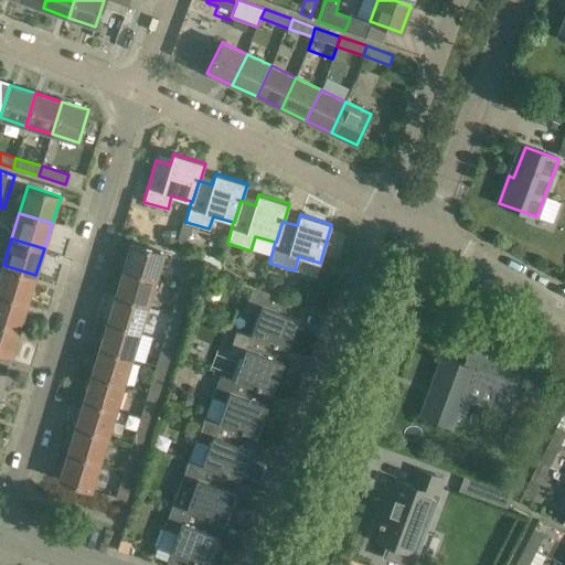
[(123,269),(156,279),(164,253),(131,243),(123,269)]
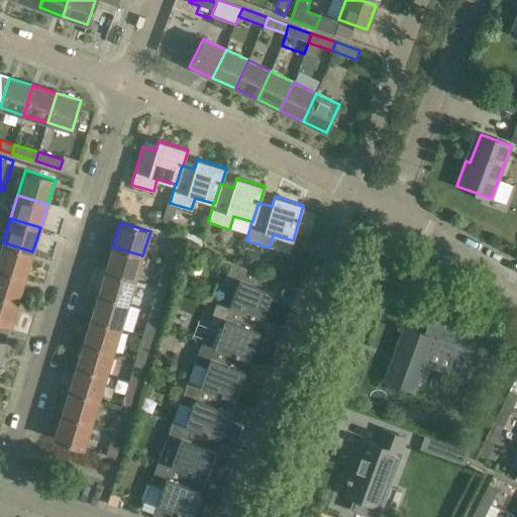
[(165,263),(174,266),(183,235),(182,235),(184,230),(178,228),(176,233),(174,232),(165,263)]
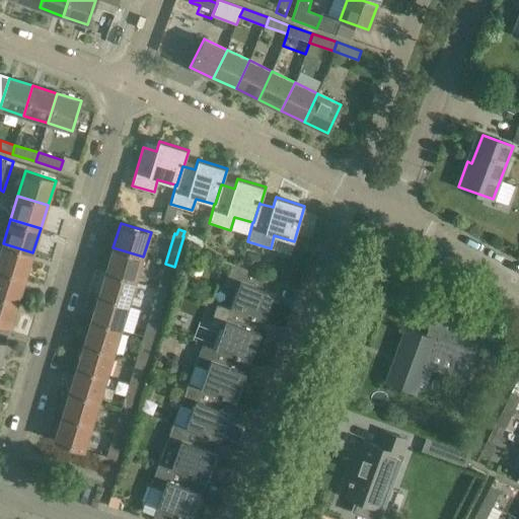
[(204,239),(187,233),(183,242),(201,248),(204,239)]
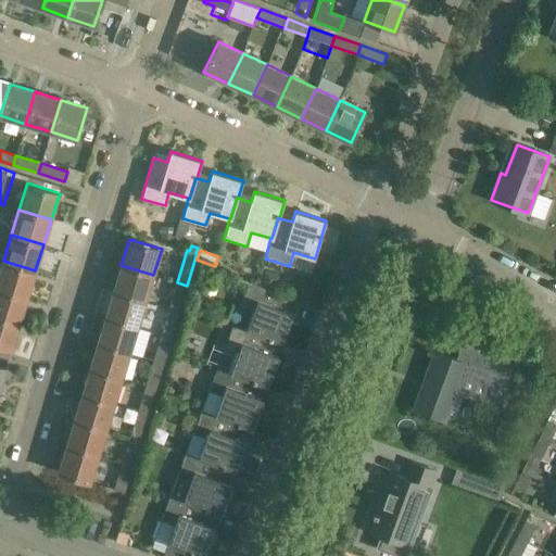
[(0,288),(27,297),(35,270),(3,261),(0,269),(0,288)]
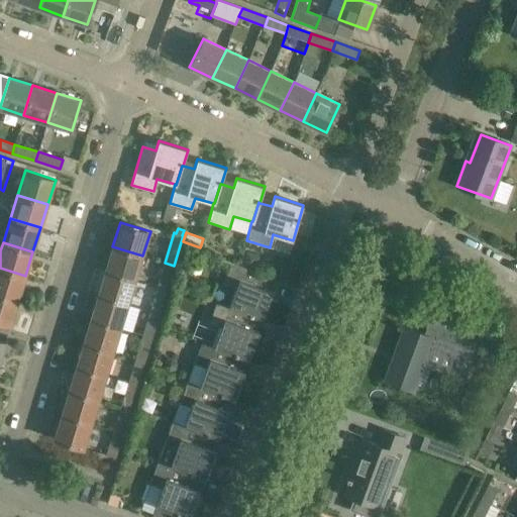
[(135,280),(142,255),(112,246),(105,271),(135,280)]
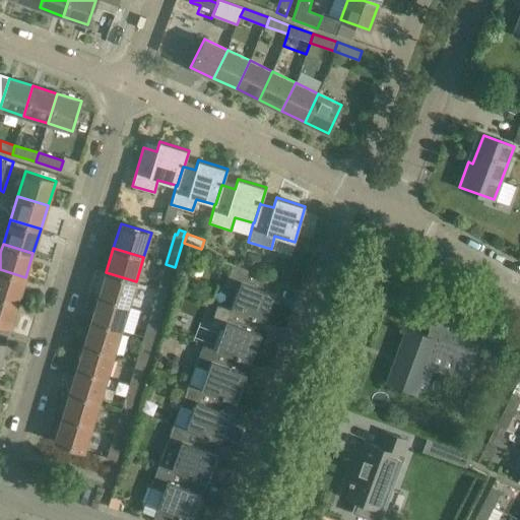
[(255,318),(265,322),(276,294),(266,289),(270,277),(232,263),(223,285),(236,289),(230,308),(255,318)]
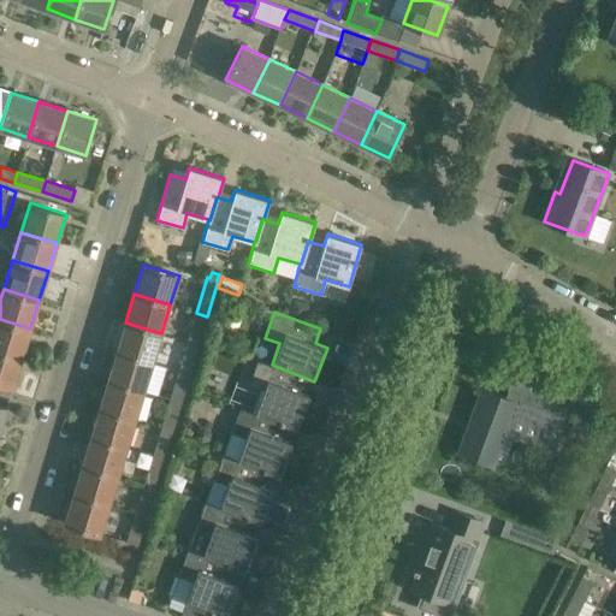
[(0,319),(0,350),(22,357),(30,329),(0,319)]
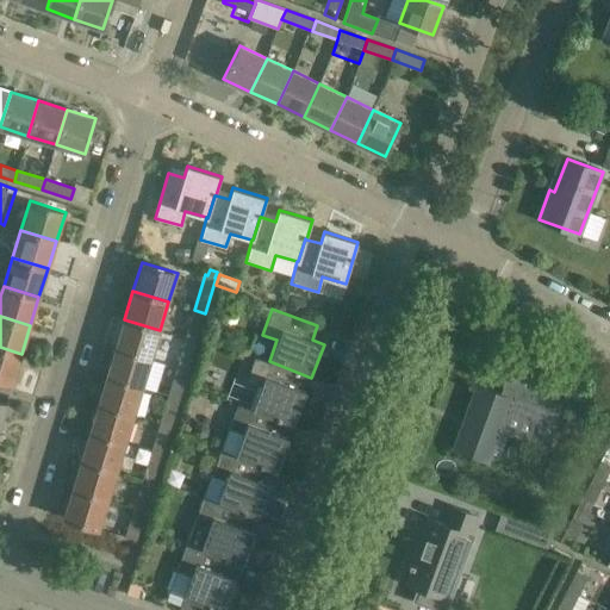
[(151,359),(160,330),(124,319),(116,348),(151,359)]
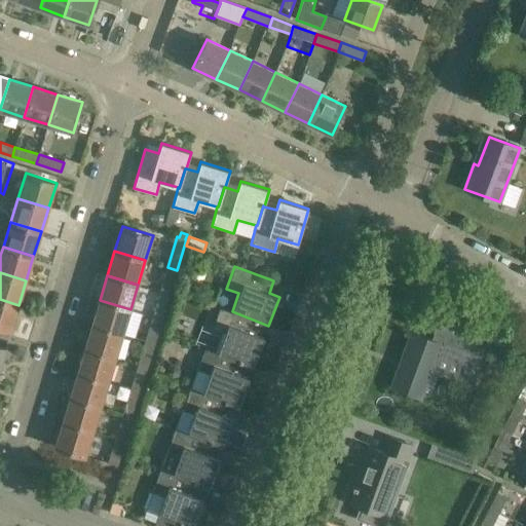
[(0,327),(10,330),(19,305),(0,299),(0,327)]
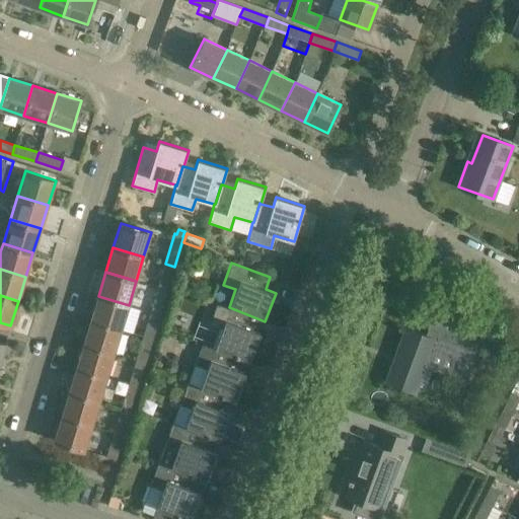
[(121,329),(129,305),(98,296),(91,320),(121,329)]
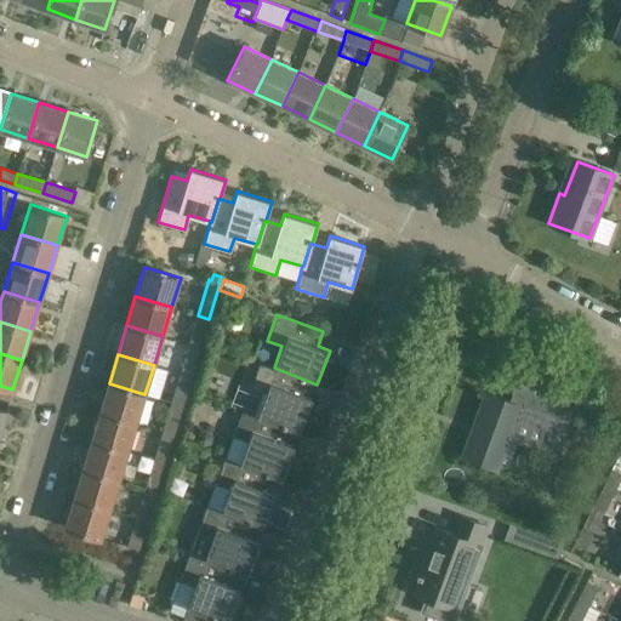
[(305,380),(274,368),(260,363),(250,388),(266,394),(257,416),(257,417),(288,428),(300,432),(312,398),(300,394),(305,380)]
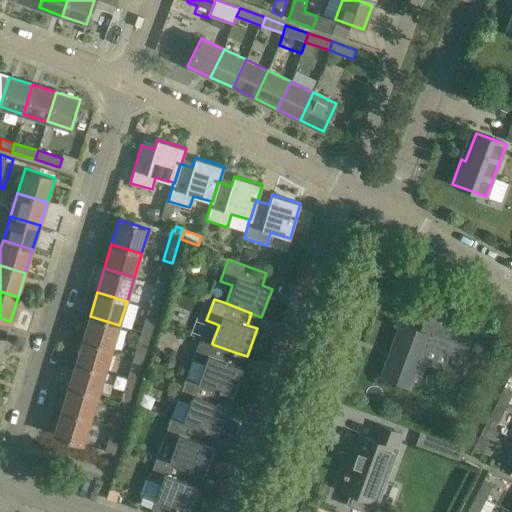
[(141,331),(150,334),(158,310),(149,308),(141,331)]
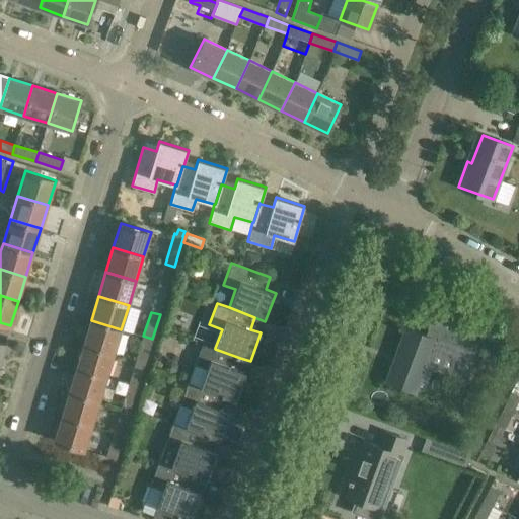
[(91,320),(83,344),(114,353),(121,329),(91,320)]
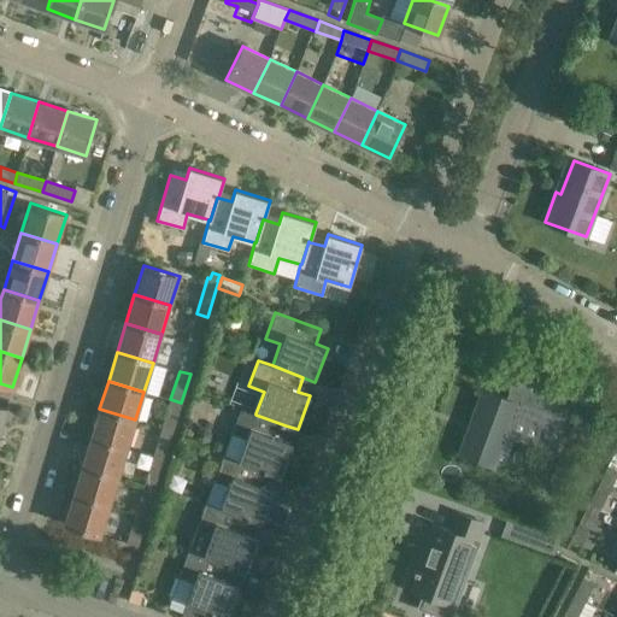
[(493,466),(510,421),(541,432),(536,444),(554,450),(571,405),(512,383),(506,398),(483,389),(459,454),(493,466)]
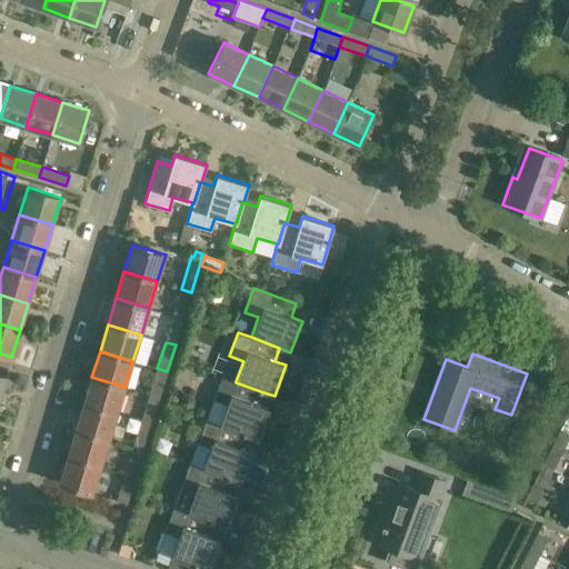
[(167,371),(157,368),(149,395),(159,398),(167,371)]
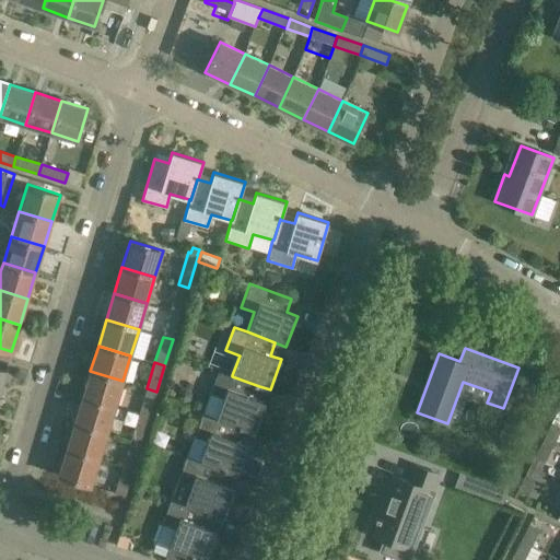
[(232,376),(232,375),(218,370),(202,412),(217,418),(243,428),(243,429),(254,433),(266,403),(255,398),(259,386),(232,376)]
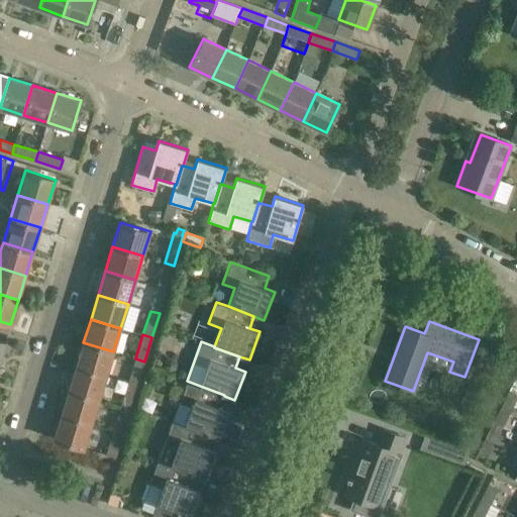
[(113,351),(83,342),(76,367),(106,376),(113,351)]
